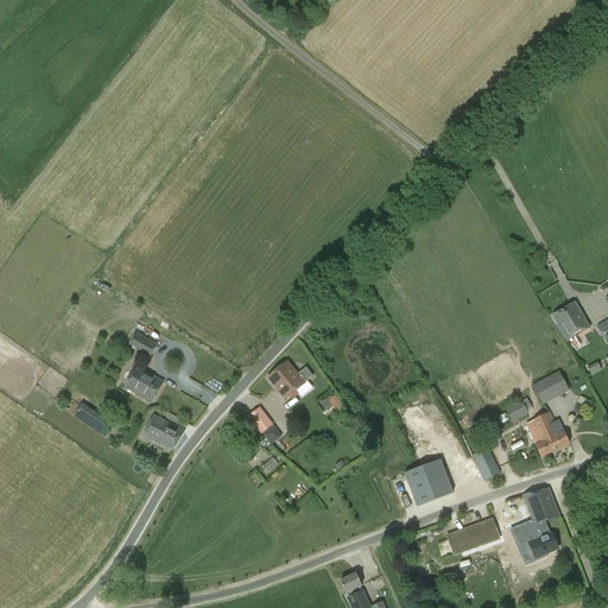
[(552,317),(567,342),(589,329),(575,303),(552,317)]
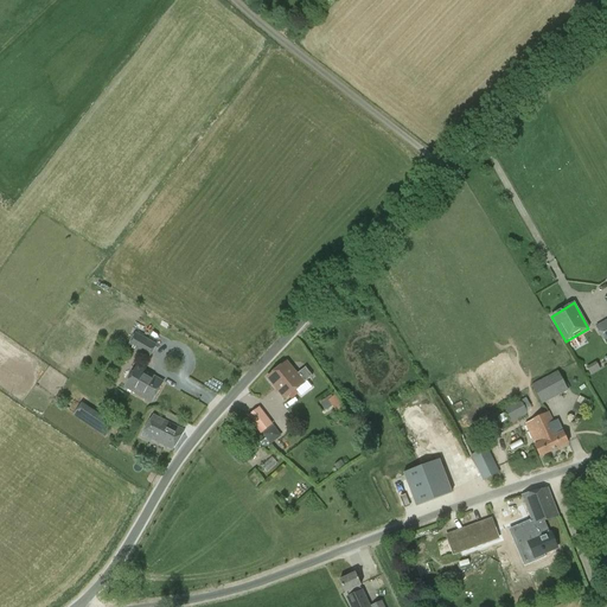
[(606,345),(606,344),(606,319),(595,327),(606,345)]
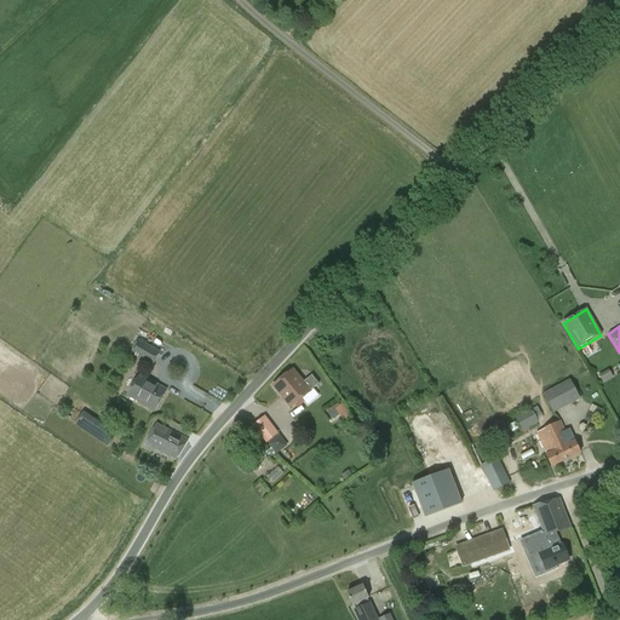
[(161,352),(139,340),(131,355),(153,367),(161,352)]
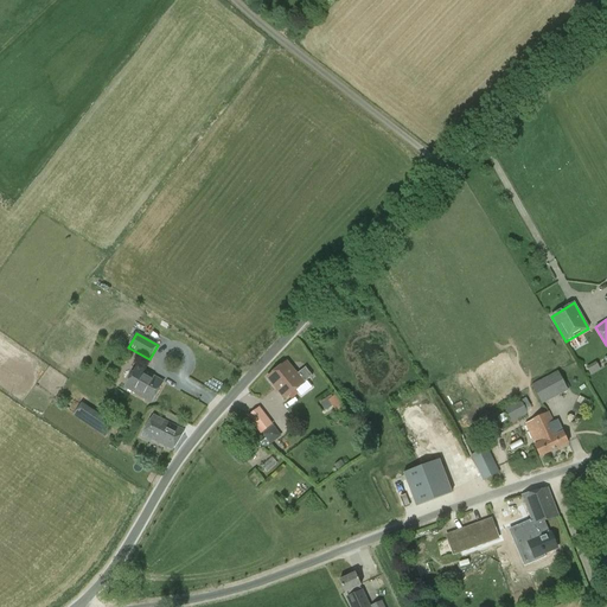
[(586,368),(590,375),(590,376),(601,370),(600,369),(595,362),(586,368)]
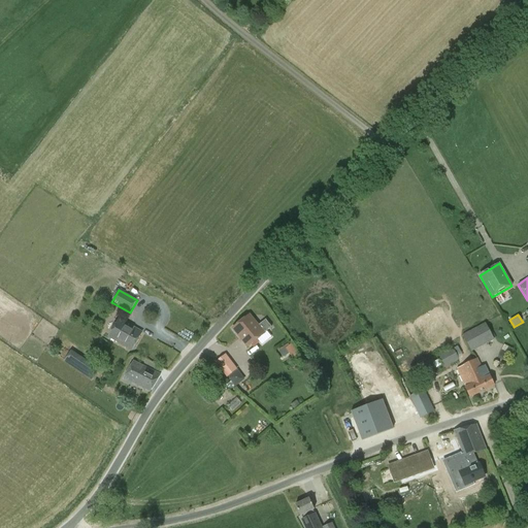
[(266,320),(258,326),(250,316),(233,329),(248,347),(272,327),(266,320)]
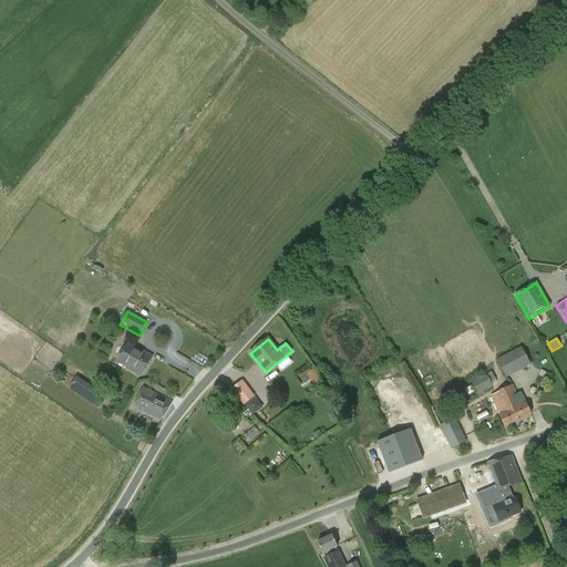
[(153,358),(127,343),(116,362),(142,377),(153,358)]
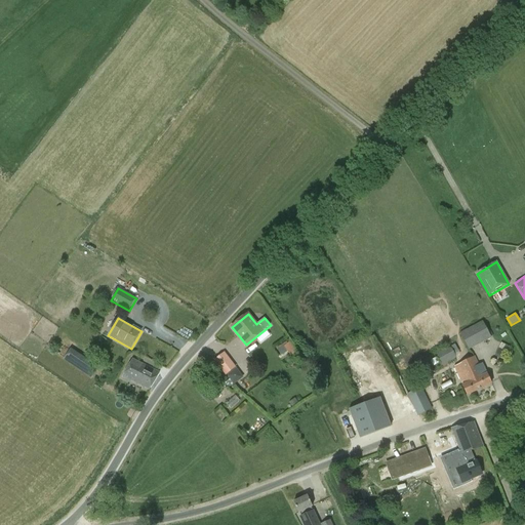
[(469,350),(490,338),(482,322),(460,333),(469,350)]
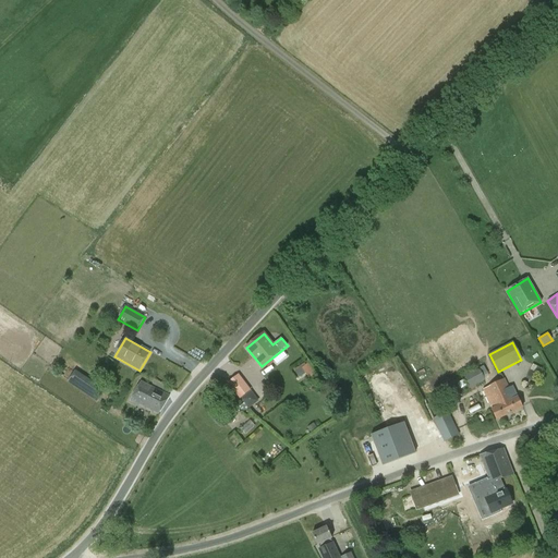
[(306,364),(305,365),(304,363),(293,370),(295,373),(294,373),(298,378),(304,374),(306,377),(307,376),(310,380),(316,375),(307,363),(306,364)]
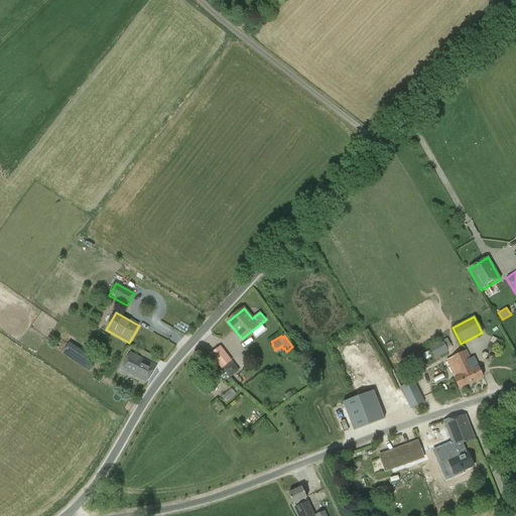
[(435,359),(448,352),(441,341),(429,348),(435,359)]
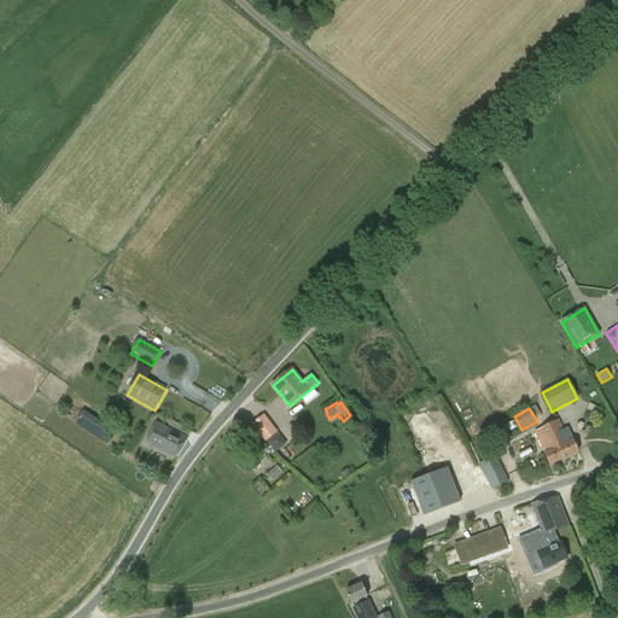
[(587,410),(582,419),(593,424),(598,415),(587,410)]
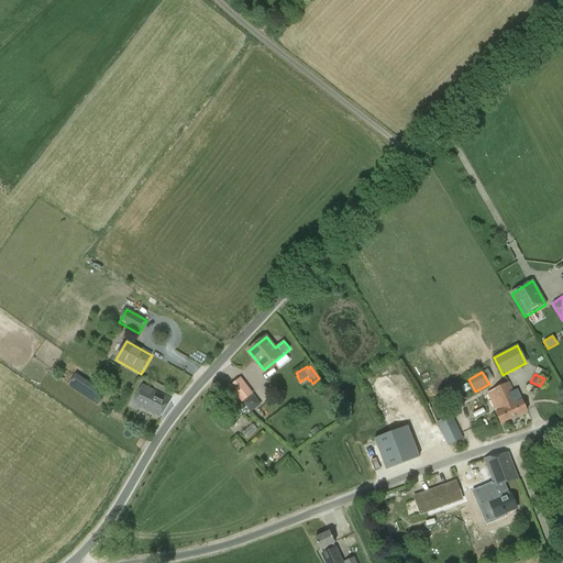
[(251,395),(239,379),(230,387),(242,403),(251,395)]
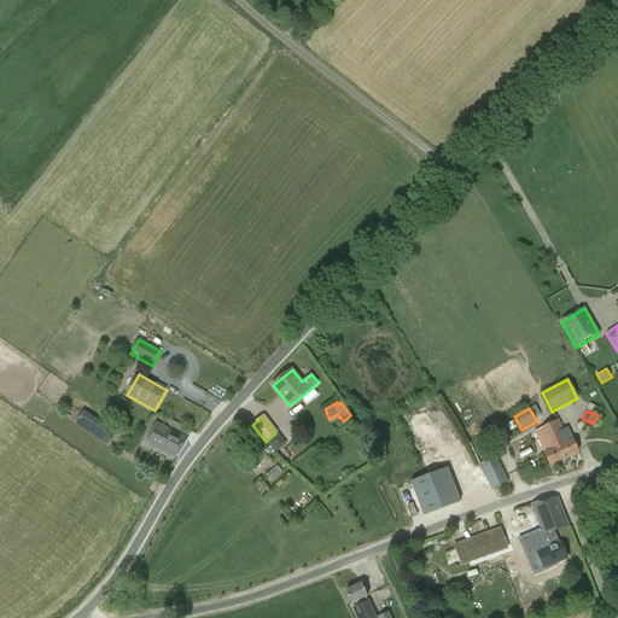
[(540,432),(536,433),(546,454),(544,454),(551,466),(578,452),(573,441),(572,441),(567,429),(563,430),(559,421),(538,431),(540,432)]
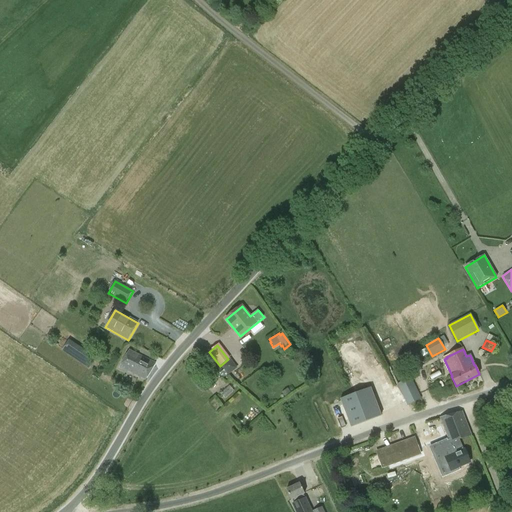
[(155,364),(130,350),(120,368),(145,380),(155,364)]
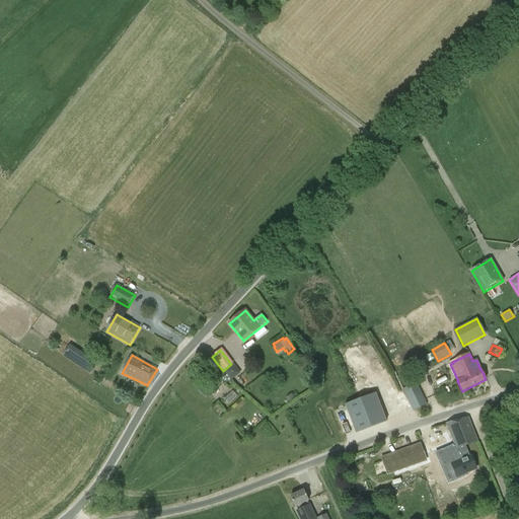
[(97,362),(90,358),(87,362),(83,367),(90,372),(93,367),(97,362)]
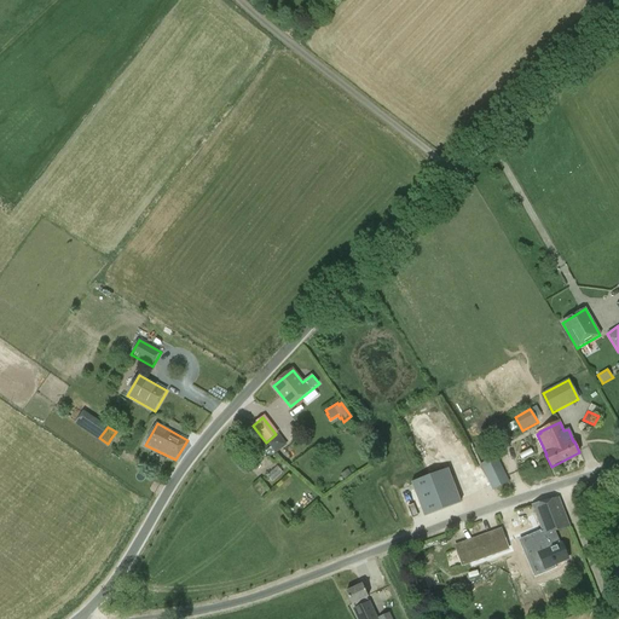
[(123,437),(117,446),(128,453),(134,444),(123,437)]
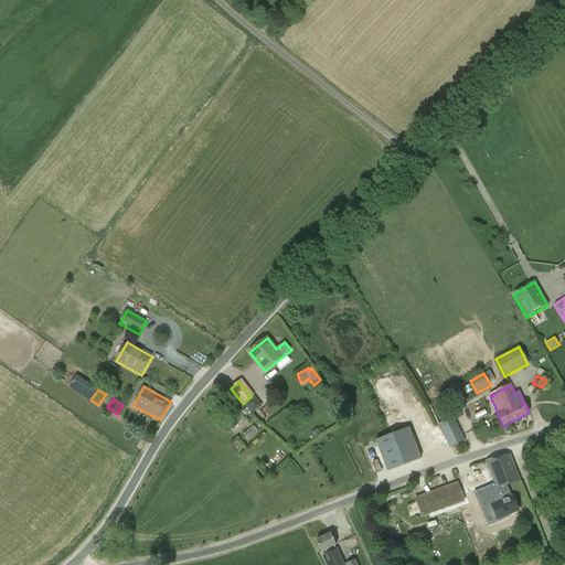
[(465,440),(454,417),(438,424),(449,447),(465,440)]
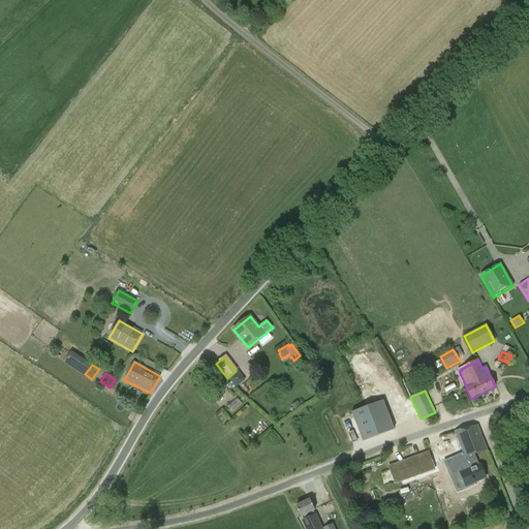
[(456,404),(450,396),(442,400),(445,408),(456,404)]
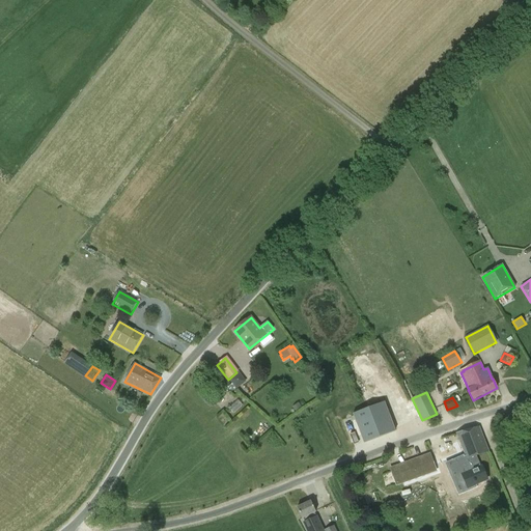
[(239,399),(229,408),(233,413),(243,404),(239,399)]
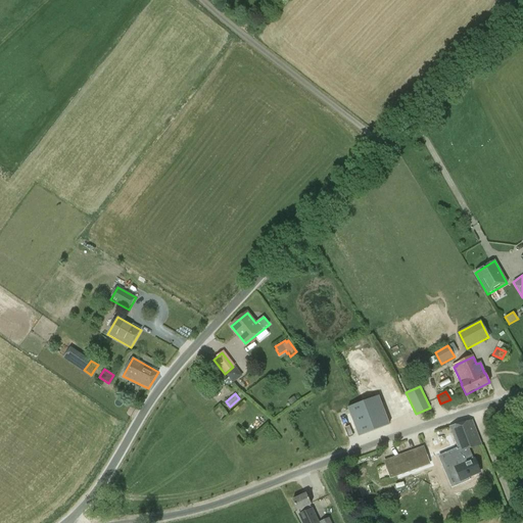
[(347,408),(359,436),(389,425),(378,396),(347,408)]
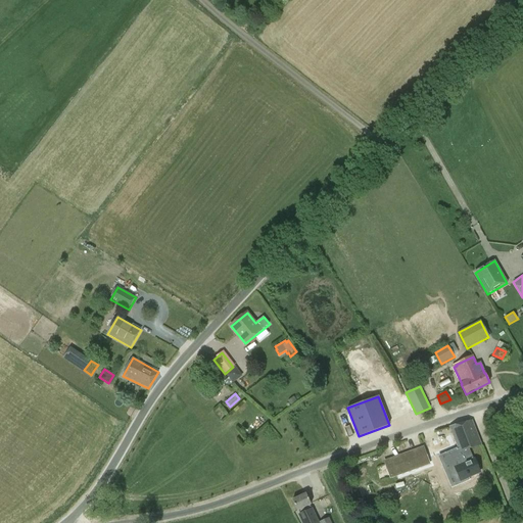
[(473,460),(469,449),(480,444),(470,421),(449,427),(460,449),(449,454),(456,468),(462,481),(479,473),(473,460)]
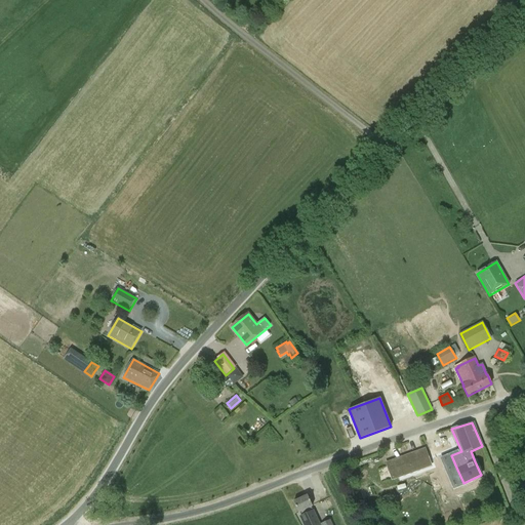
[(386,462),(392,480),(431,467),(425,449),(386,462)]
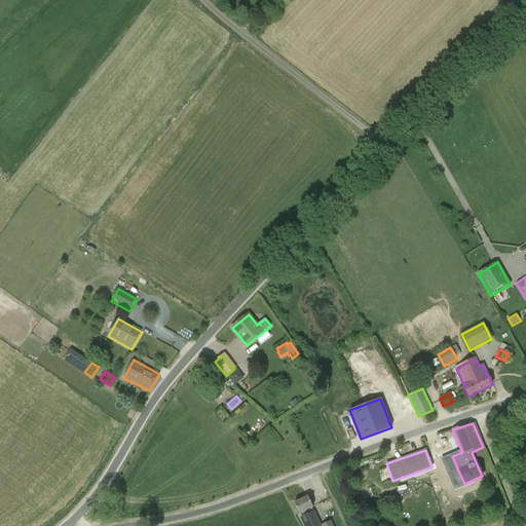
[(308,485),(296,489),(299,499),(312,494),(308,485)]
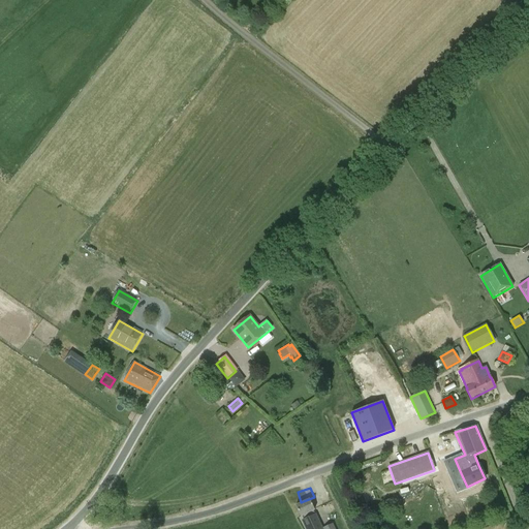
[(321,528),(313,510),(315,510),(310,499),(296,506),(301,517),(302,517),(304,521),(303,521),(306,528),(321,528)]
